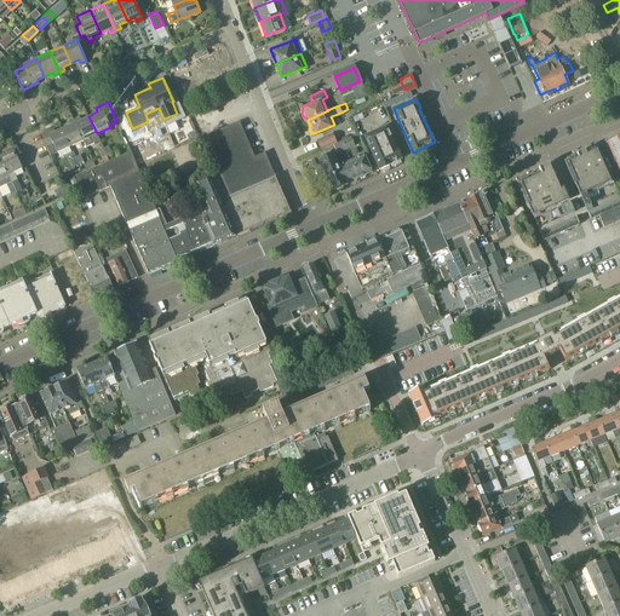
[(84,139),(91,136),(95,142),(99,139),(97,133),(89,116),(81,120),(79,115),(74,117),(84,139)]
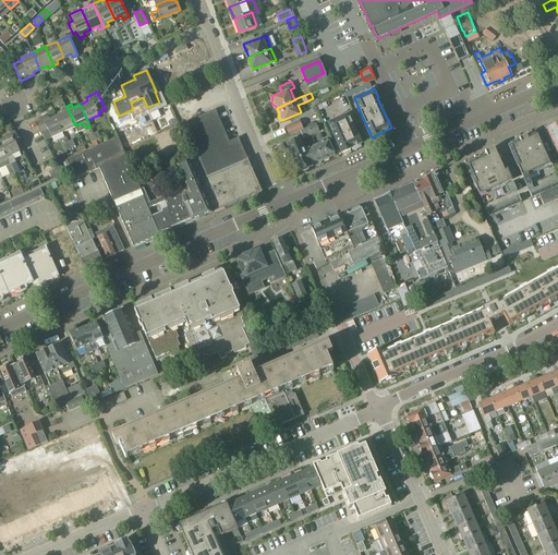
[(75,125),(67,106),(62,108),(64,111),(57,115),(63,131),(75,125)]
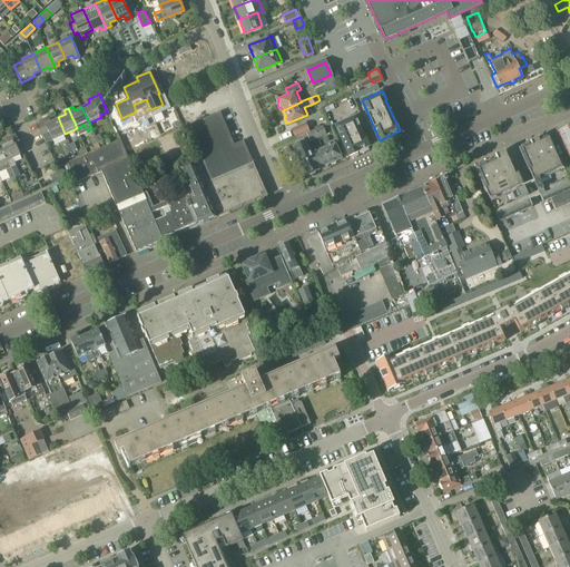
[(202,165),(225,212),(255,199),(263,183),(244,138),(234,142),(220,109),(184,126),(197,158),(200,165),(202,165)]
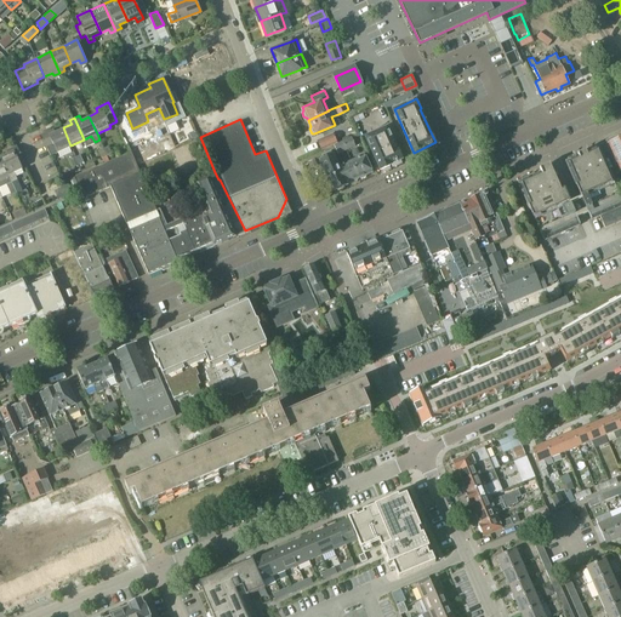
[(368,149),(372,148),(381,167),(391,163),(389,163),(402,156),(397,148),(387,126),(363,137),(368,149)]
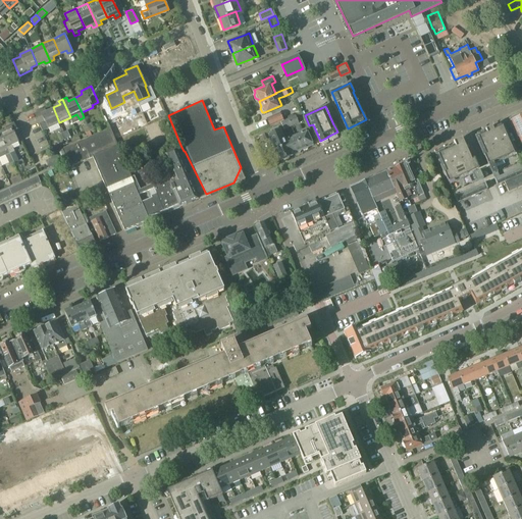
[(59,122),(53,107),(46,111),(44,107),(34,112),(42,130),(48,127),(59,122)]
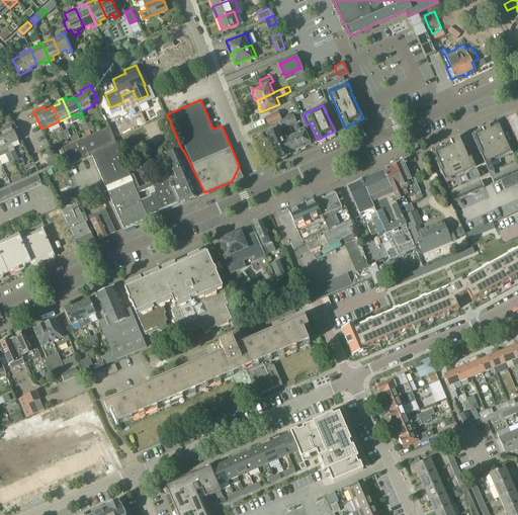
[(517,109),(505,115),(507,118),(506,118),(509,125),(517,141),(517,143),(517,109)]
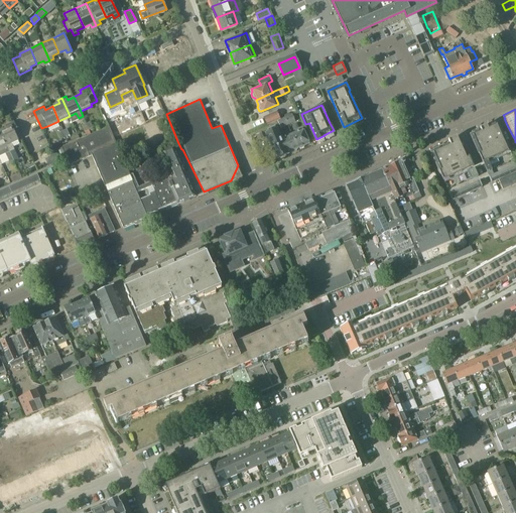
[(276,119),(280,117),(276,110),(264,115),(267,123),(276,119)]
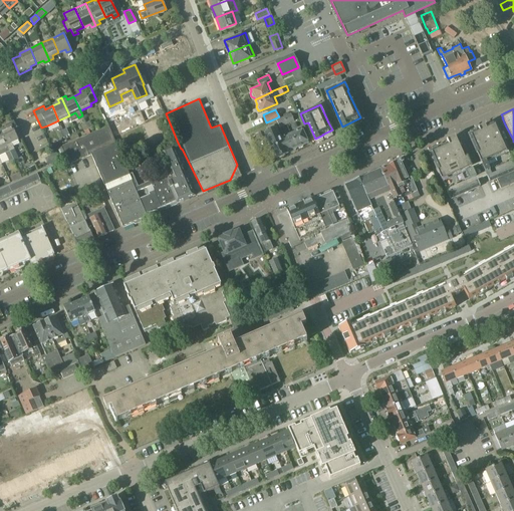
[(283,114),(286,122),(294,119),(290,111),(283,114)]
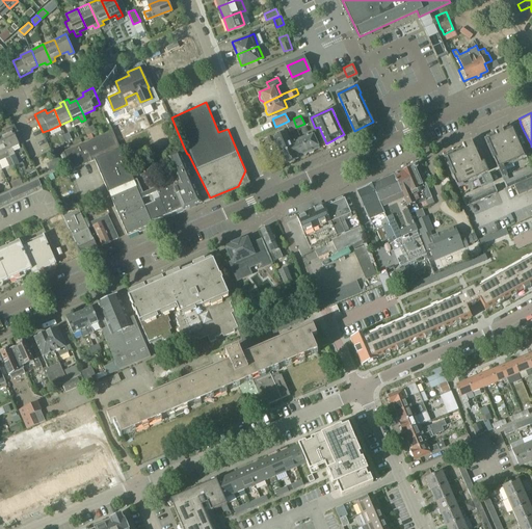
[(293,118),(289,121),(285,123),(289,130),(296,127),(293,118)]
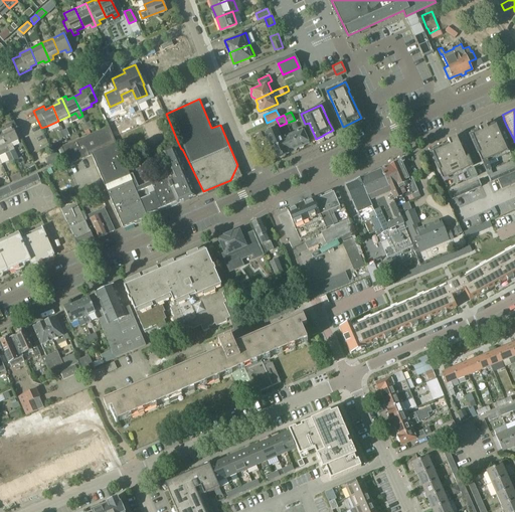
[(487,126),(486,125),(485,125),(486,126),(481,128),(480,127),(479,128),(480,129),(478,129),(477,127),(470,129),(472,132),(470,133),(490,180),(498,177),(502,187),(514,181),(514,161),(497,121),(495,122),(493,119),(487,122),(488,125),(487,126)]
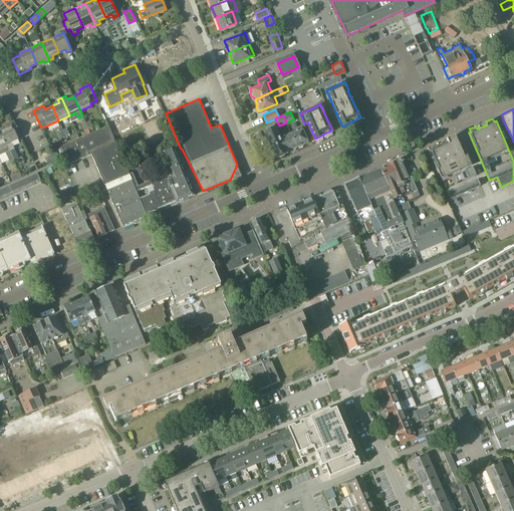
[(0,130),(9,150),(10,150),(14,148),(11,142),(18,139),(17,137),(21,135),(14,119),(9,121),(5,123),(7,126),(0,130)]
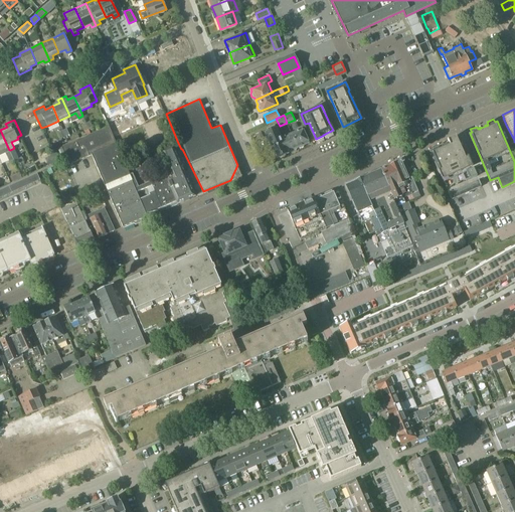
[(287,151),(281,137),(280,137),(275,124),(267,127),(269,131),(266,132),(275,154),(277,153),(278,156),(287,152),(287,151)]
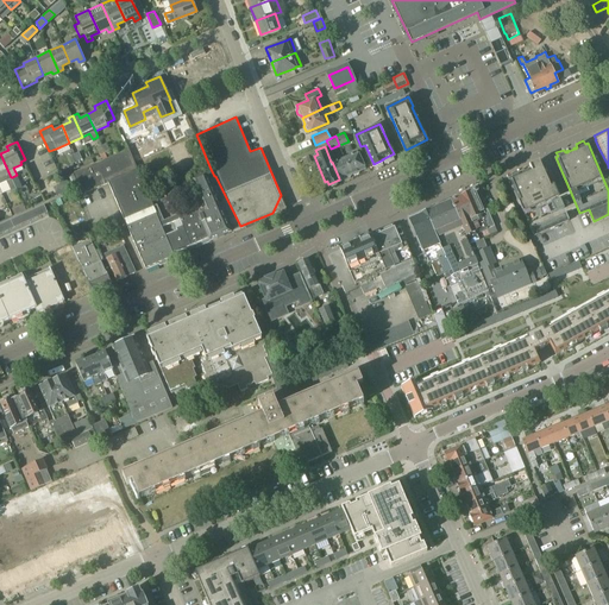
[(175,254),(156,213),(155,208),(154,206),(130,149),(74,171),(83,191),(108,182),(125,220),(145,268),(175,254)]
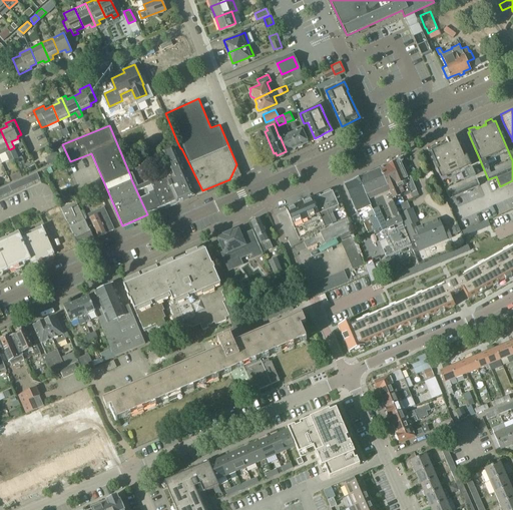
[(290,131),(297,145),(298,145),(299,145),(302,144),(303,142),(308,140),(301,126),(290,131)]
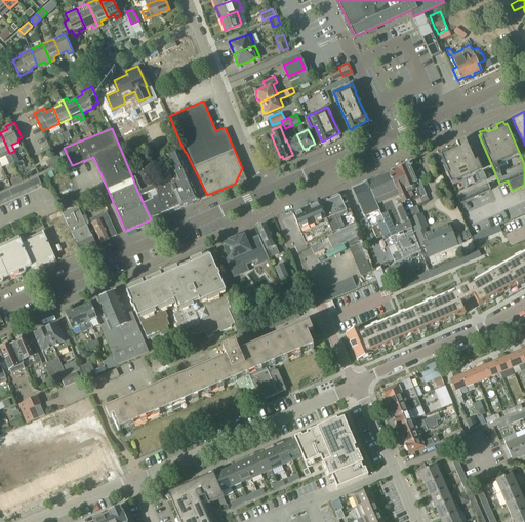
[(10,153),(9,153),(0,132),(0,156),(5,154),(9,163),(13,161),(11,155),(10,153)]
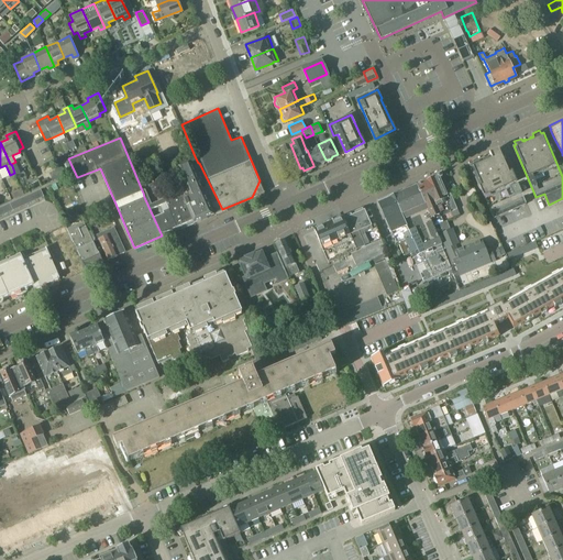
[(307,150),(313,165),(318,163),(320,164),(323,162),(324,160),(326,160),(318,144),(307,150)]
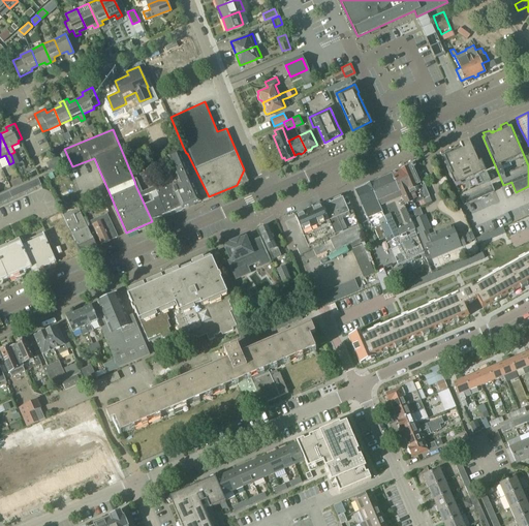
[(480,159),(478,161),(468,138),(460,143),(440,152),(463,203),(494,189),(480,159)]
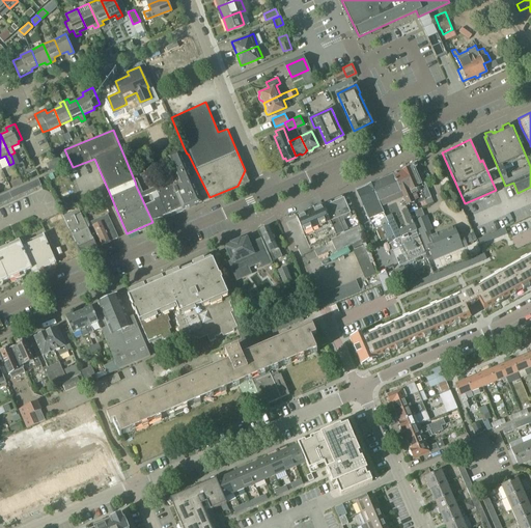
[(188,154),(187,154),(184,147),(166,155),(169,162),(174,172),(175,176),(179,186),(174,188),(182,206),(183,209),(201,201),(210,197),(188,154)]
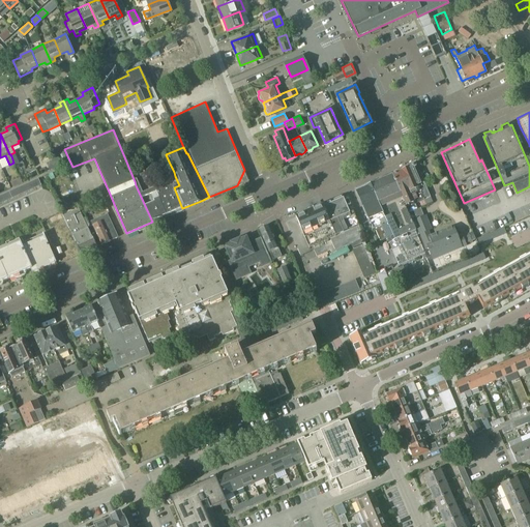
[(62,163),(59,156),(43,163),(47,170),(62,163)]
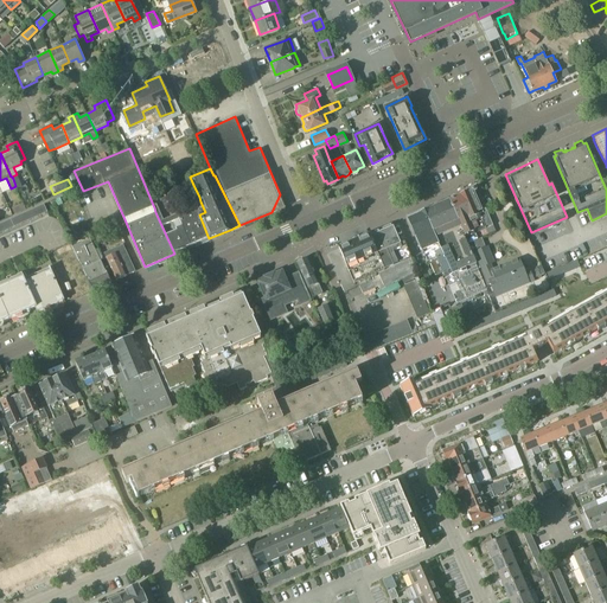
[(164,209),(177,203),(168,183),(155,187),(164,209)]
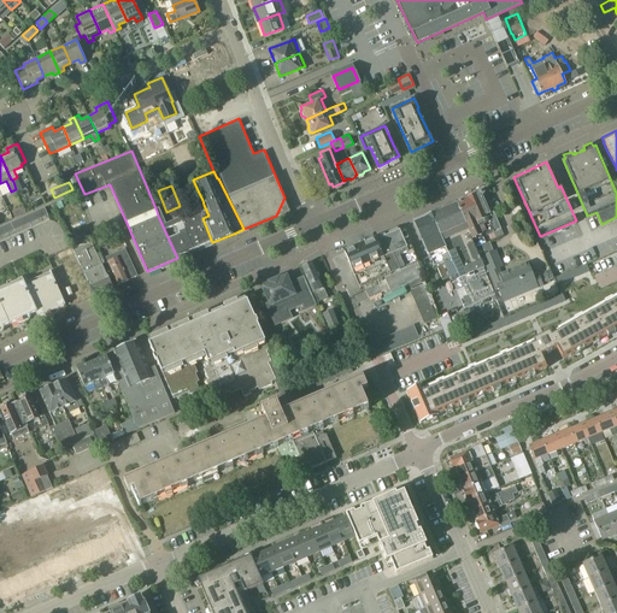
[(463,199),(457,201),(475,246),(486,241),(483,235),(500,228),(485,188),(483,189),(482,188),(480,189),(480,192),(463,199)]
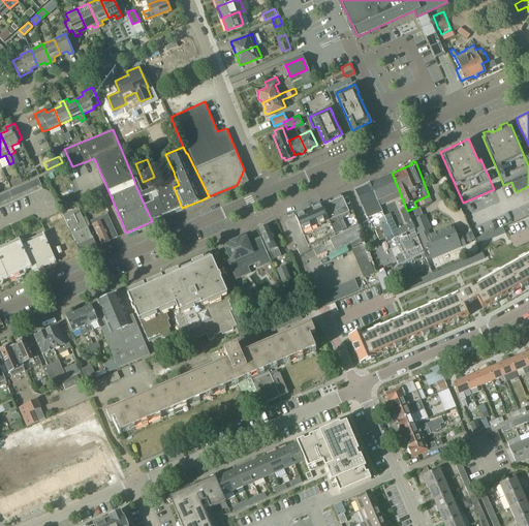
[(48,179),(55,176),(52,169),(44,174),(48,179)]
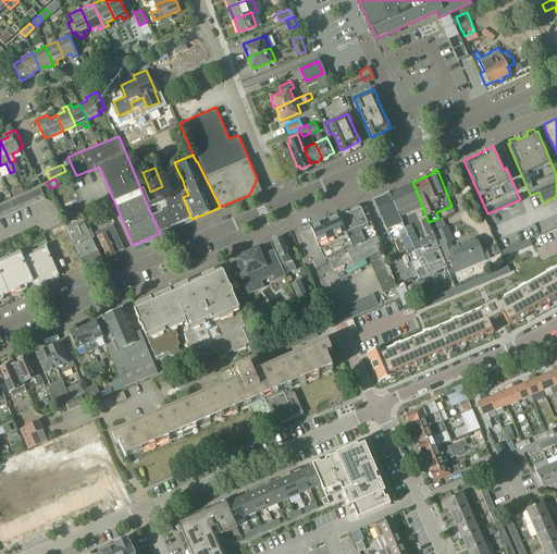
[(144,187),(140,188),(141,191),(143,195),(160,233),(192,219),(190,217),(183,197),(188,195),(184,185),(183,181),(161,191),(163,196),(150,201),(144,187)]
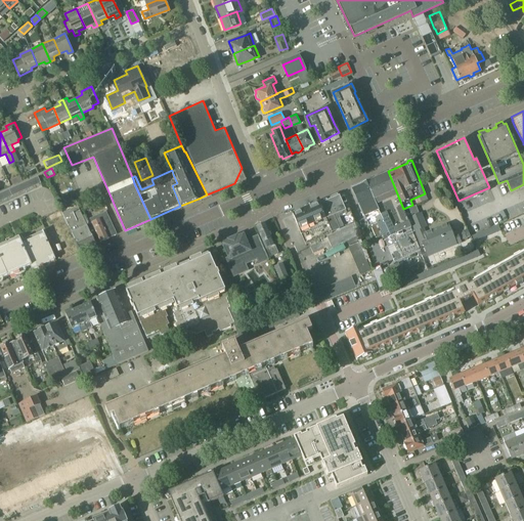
[(388,171),(365,180),(381,214),(386,212),(388,216),(396,232),(410,226),(403,209),(388,171)]
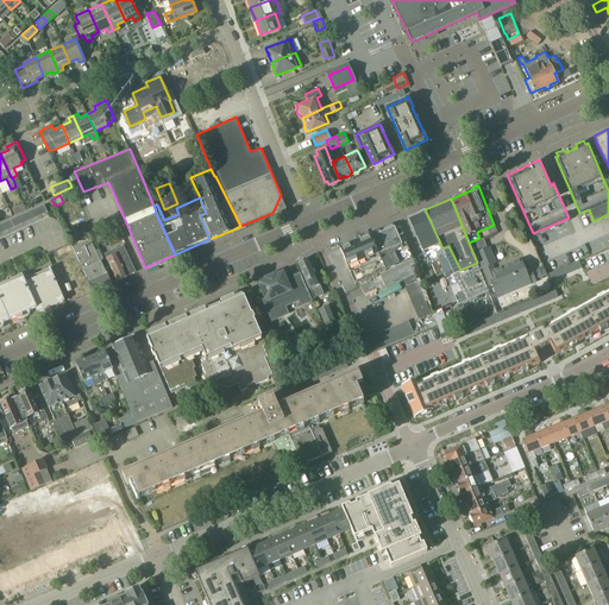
[(12,207),(14,213),(26,208),(23,201),(12,207)]
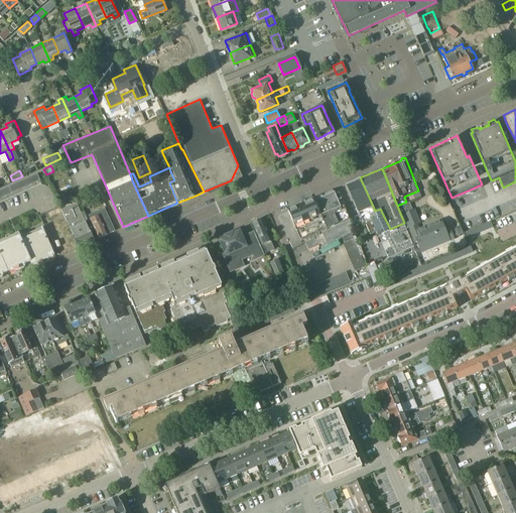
[(0,197),(40,178),(37,172),(0,188),(0,197)]
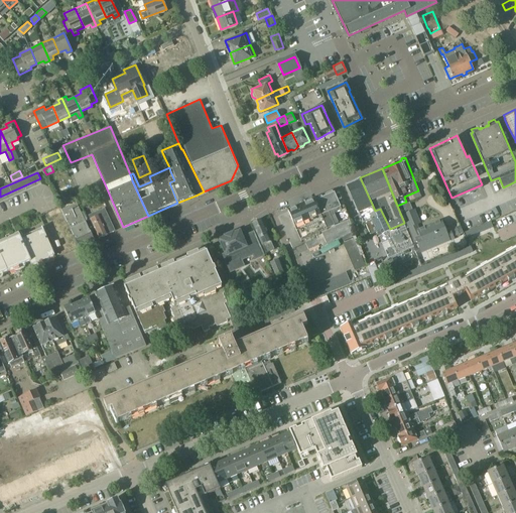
[(360,177),(347,183),(362,221),(361,221),(362,222),(365,220),(371,218),(382,213),(380,209),(375,211),(360,177)]
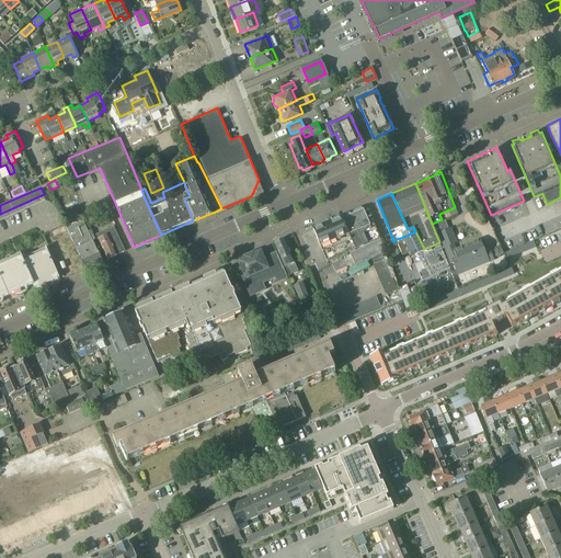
[(86,216),(93,214),(90,206),(83,209),(86,216)]
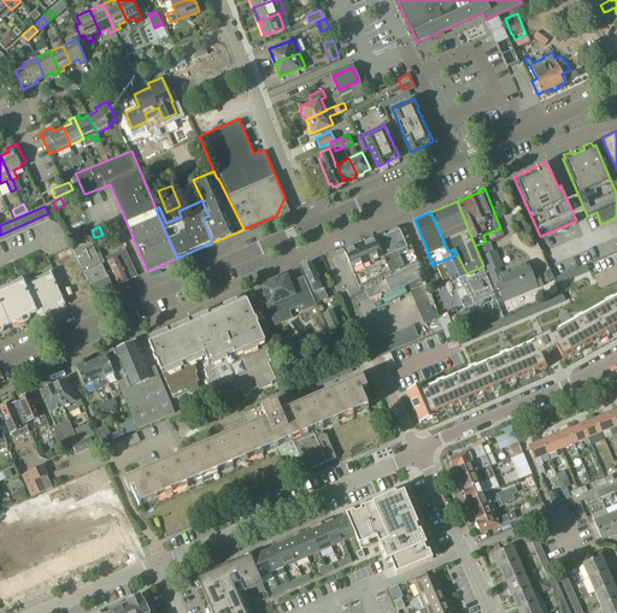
[(398,227),(376,236),(383,255),(391,272),(413,263),(413,261),(418,259),(411,243),(406,245),(398,227)]
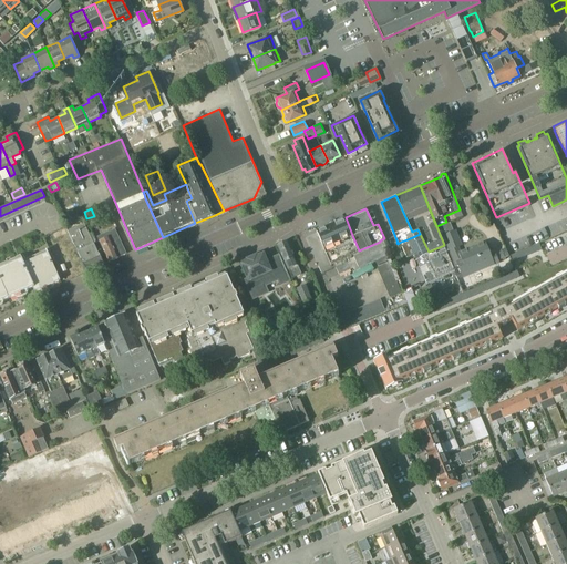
[(94,216),(86,218),(90,226),(98,223),(94,216)]
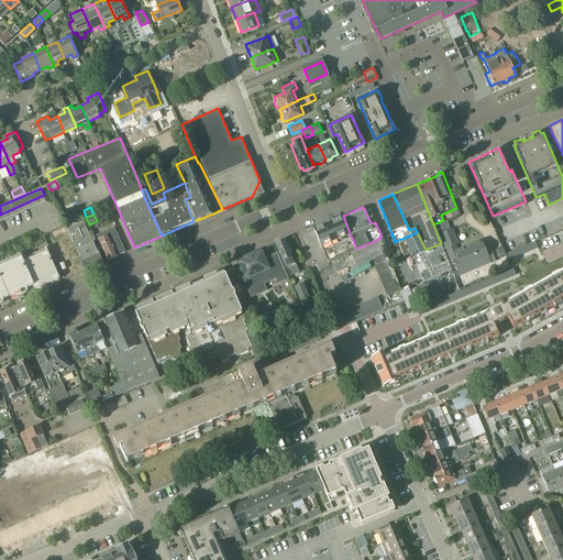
[(343,216),(313,228),(328,261),(351,251),(356,249),(350,233),(343,216)]
